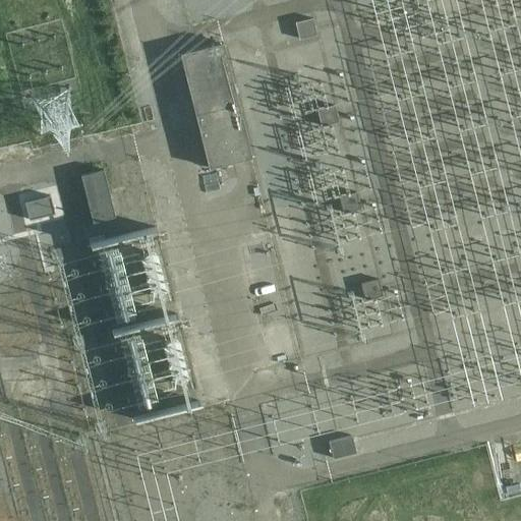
[(315,35),(311,18),(294,22),(298,39),(315,35)]
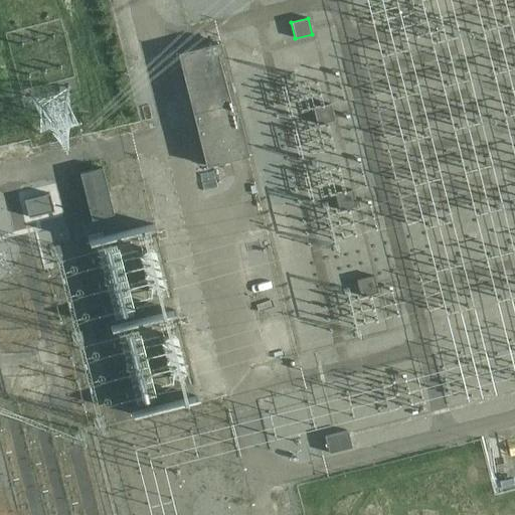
[(218,41),(176,51),(204,165),(246,154),(218,41)]
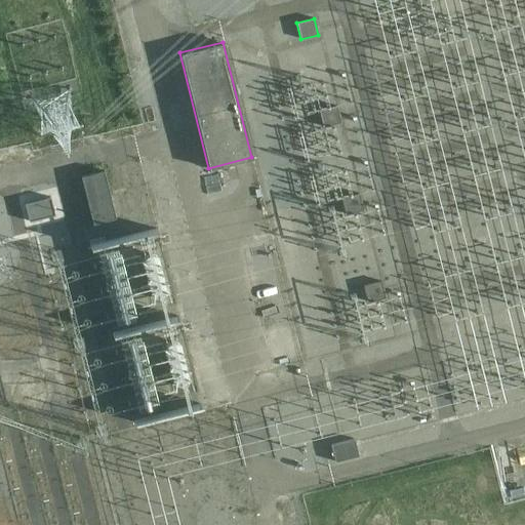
[(339,122),(335,106),(319,110),(323,126),(339,122)]
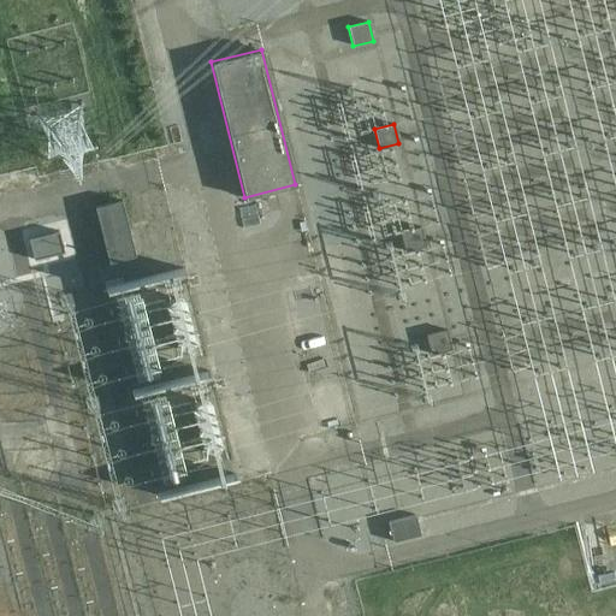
[(122,188),(135,232),(143,230),(130,185),(122,188)]
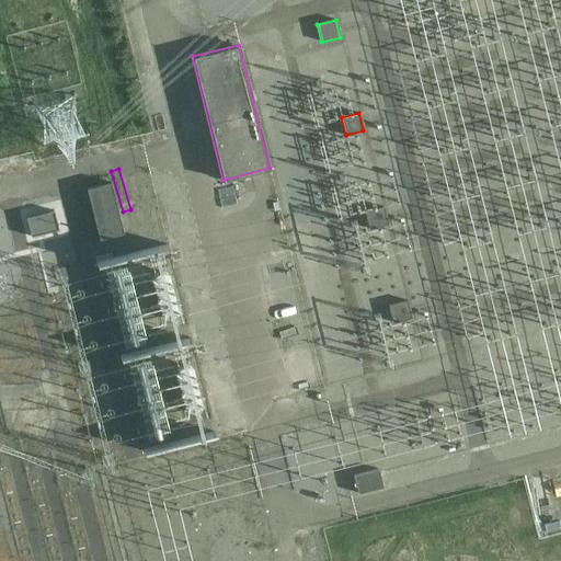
[(110,182),(87,189),(98,238),(122,232),(110,182)]
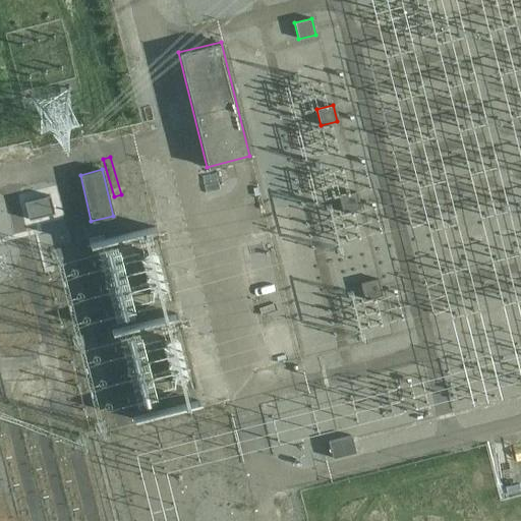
[(359,208),(355,191),(338,196),(342,213),(359,208)]
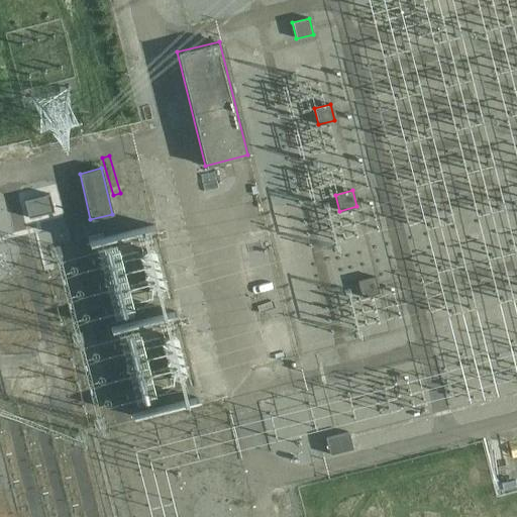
[(48,194),(23,200),(27,217),(53,211),(48,194)]
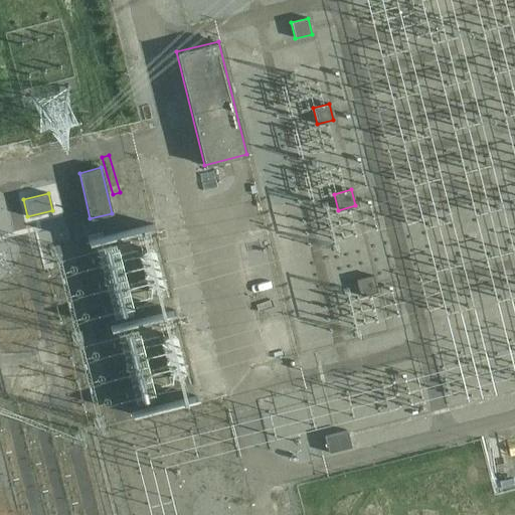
[(376,292),(372,276),(355,280),(359,296),(376,292)]
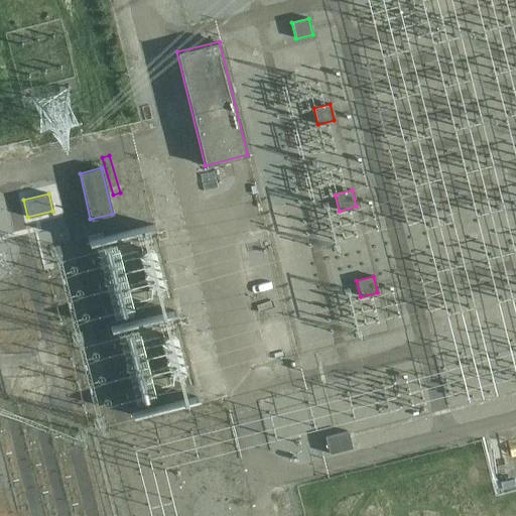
[(352,447),(350,442),(349,438),(347,431),(325,436),(329,454),(352,447)]
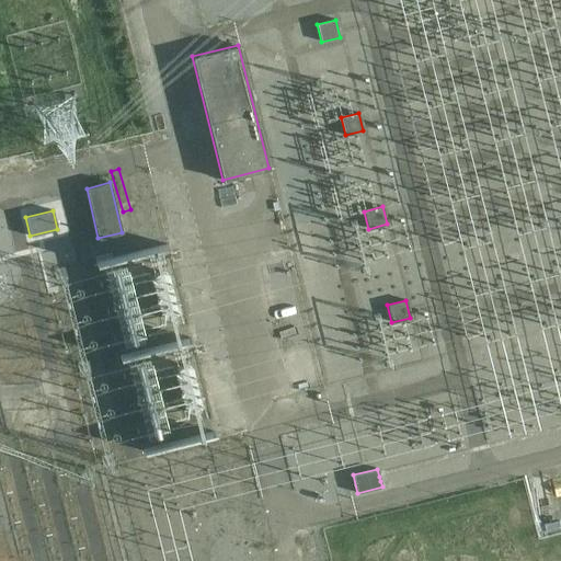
[(266,507),(237,514),(241,528),(270,521),(266,507)]
